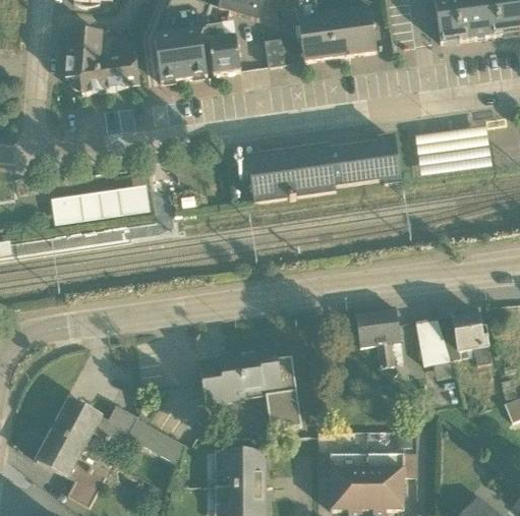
[(233,20),(227,21),(230,13),(257,20),(264,0),(213,0),(201,40),(208,39),(215,75),(240,72),(233,20)]
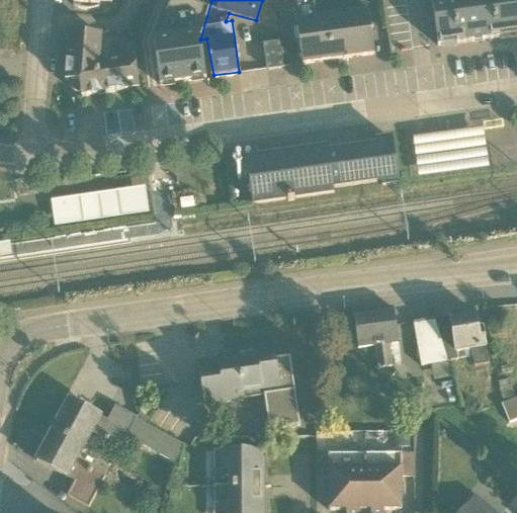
[(293,0),(303,63),(334,59),(325,0),(293,0)]
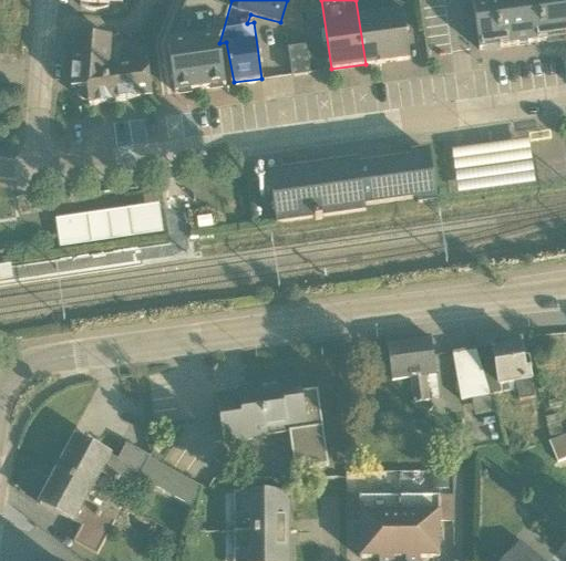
[(356,0),(366,64),(410,59),(402,0),(356,0)]
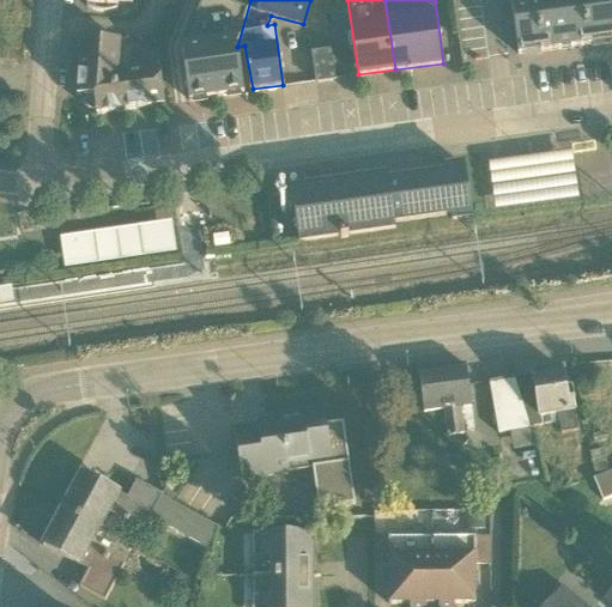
[(510,0),(519,52),(611,37),(611,0),(510,0)]
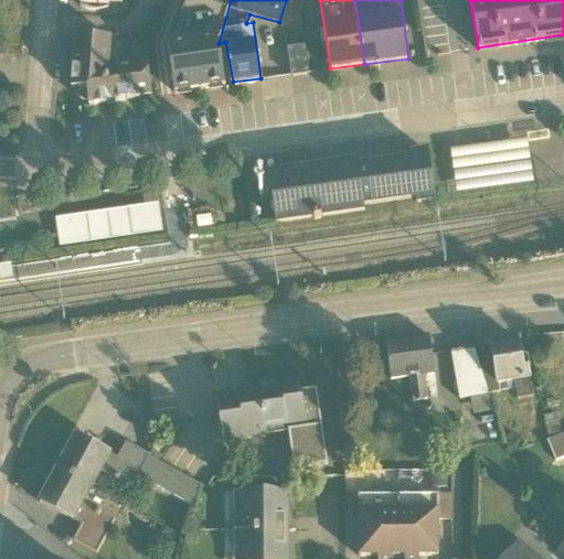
[(198,17),(162,22),(171,84),(189,81),(190,87),(224,82),(219,43),(201,45),(198,17)]
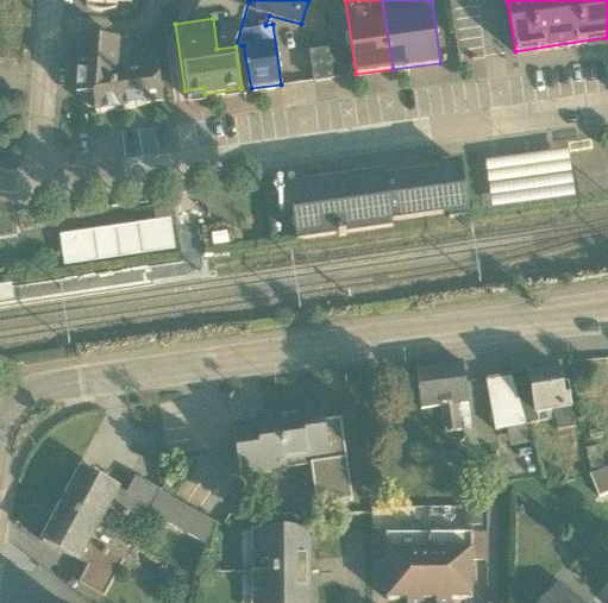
[(76,89),(95,108),(164,100),(156,54),(140,57),(139,66),(119,66),(121,39),(77,35),(76,89)]
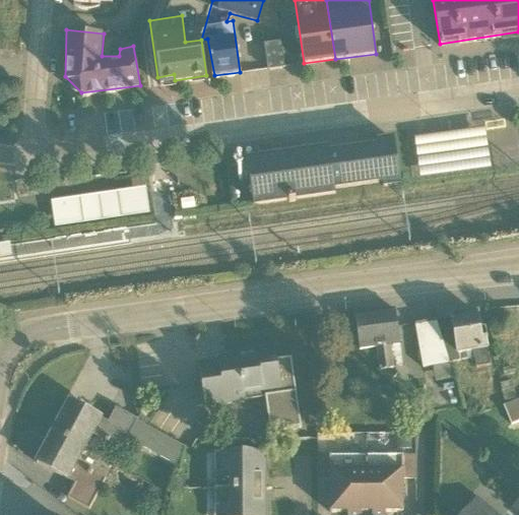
[(282,41),(267,43),(270,66),(284,65),(282,41)]
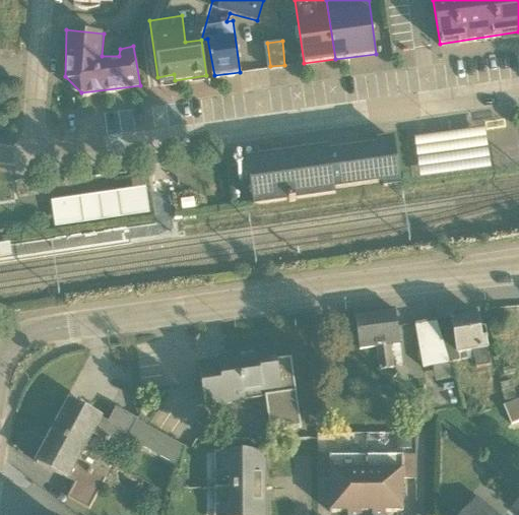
[(484,125),(414,134),(418,176),(491,167),(484,125)]
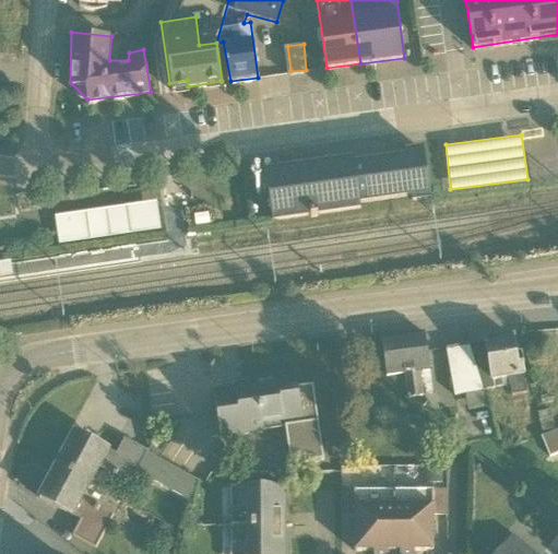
[(354,158),(265,172),(272,217),(310,212),(310,214),(318,214),(317,211),(360,205),(359,200),(411,193),(412,198),(430,196),(424,149),(405,151),(405,156),(354,164),(354,158)]
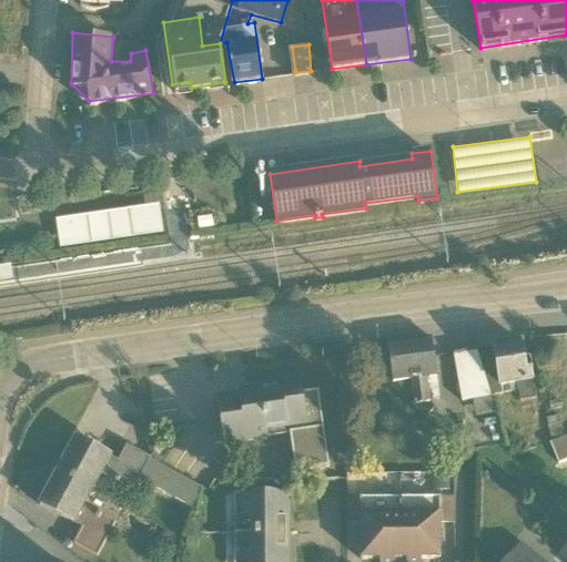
[(159,202),(56,216),(59,245),(163,230),(159,202)]
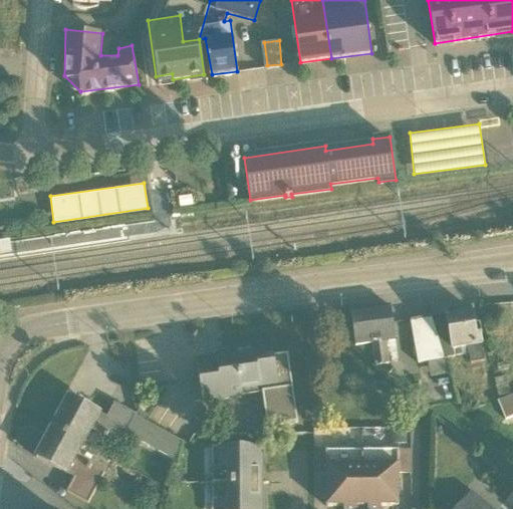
[(387,340),(395,339),(391,304),(367,307),(367,310),(350,312),(354,344),(370,342),(373,363),(389,361),(387,340)]
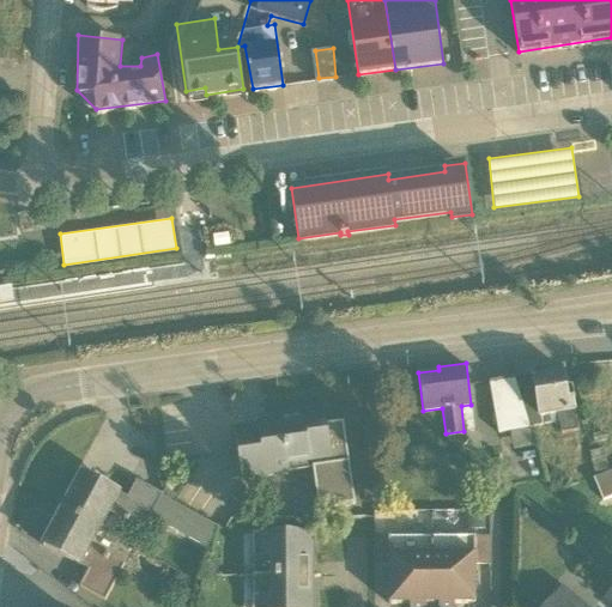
[(514,376),(529,425),(559,419),(561,431),(577,429),(570,387),(565,388),(563,368),(514,376)]
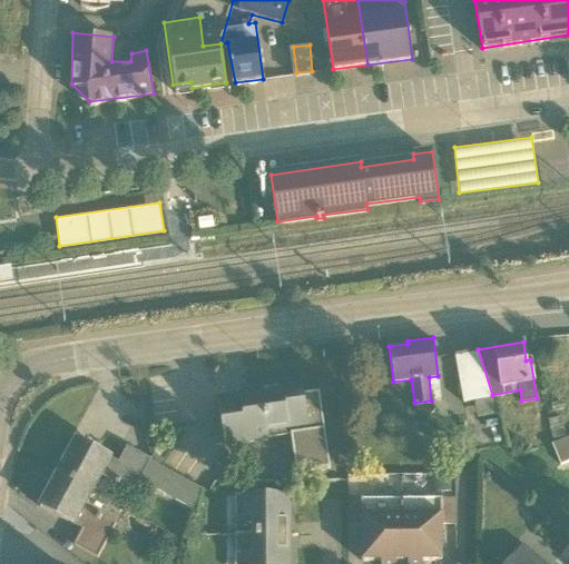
[(492,395),(478,349),(454,353),(463,402),(492,395)]
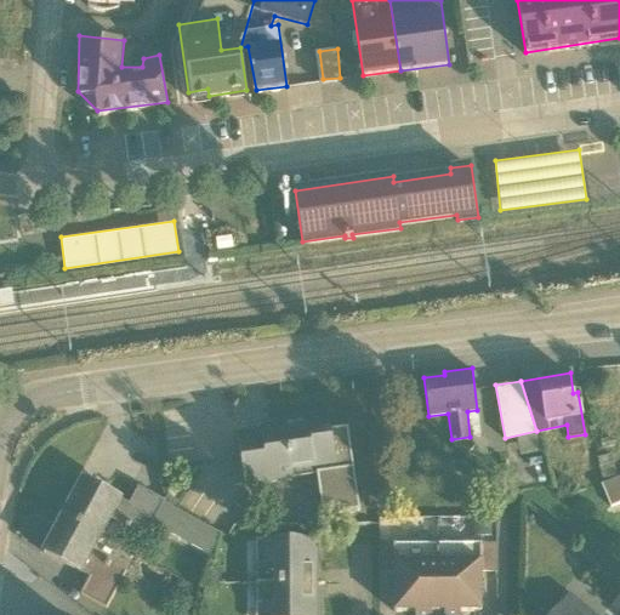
[(467,411),(470,437),(481,437),(477,410),(467,411)]
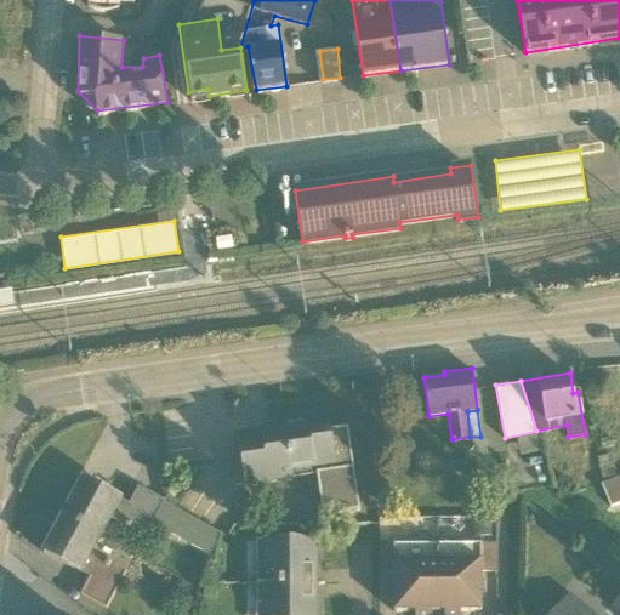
[(261,430),(238,433),(245,485),(318,473),(323,513),(359,508),(347,426),(330,428),(328,413),(266,422),(261,428),(261,430)]
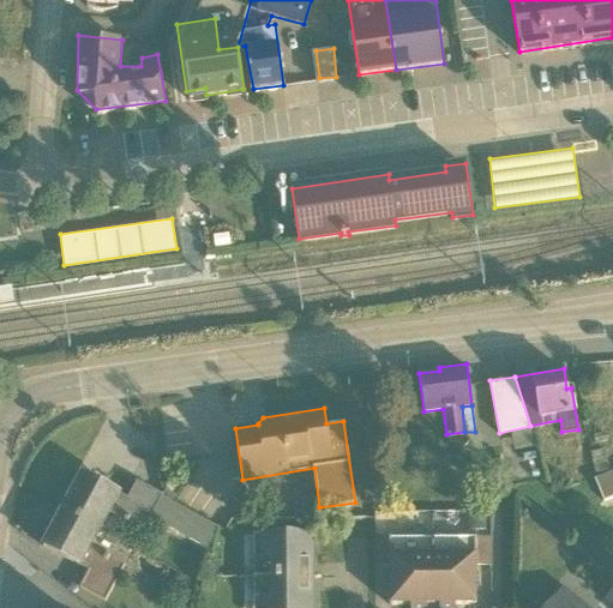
[(605,447),(590,450),(595,471),(608,468),(605,447)]
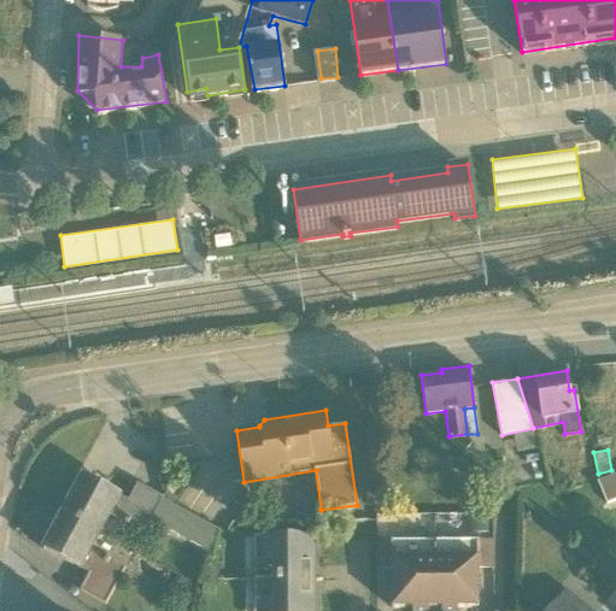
[(615,469),(598,477),(606,501),(615,497),(615,469)]
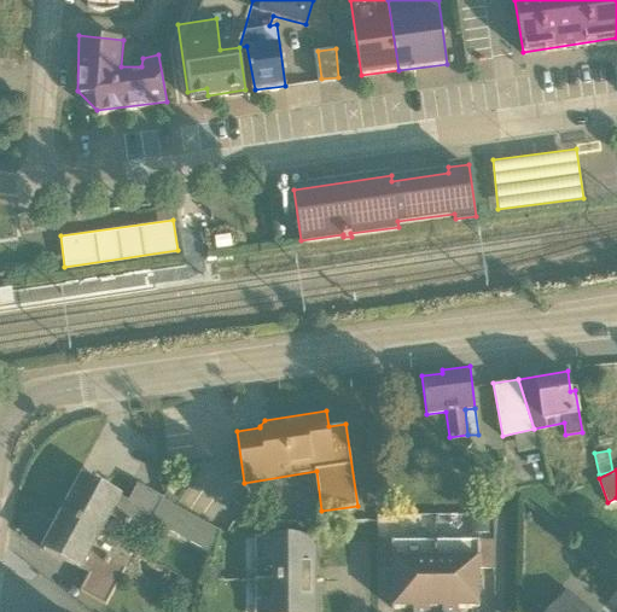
[(558,473),(551,483),(569,496),(575,487),(558,473)]
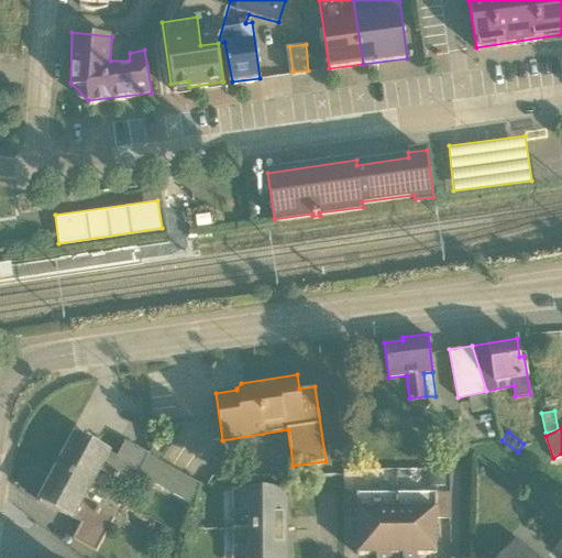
[(76,434),(58,466),(95,487),(103,472),(130,487),(138,473),(191,505),(204,484),(125,440),(116,457),(76,434)]
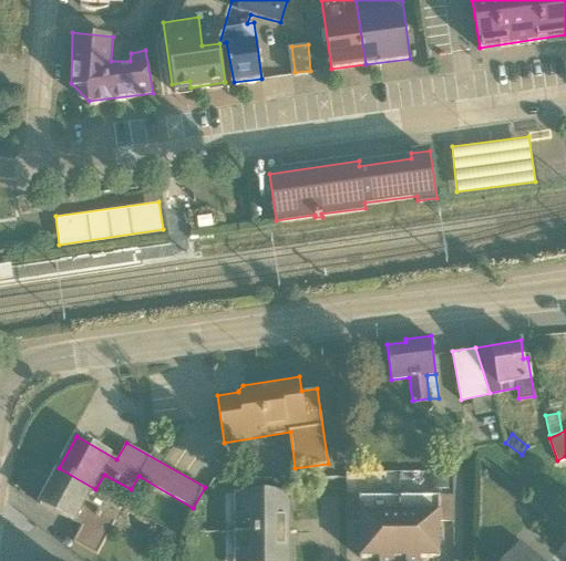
[(95,489),(59,468),(39,502),(80,526),(73,539),(96,552),(114,520),(86,505),(95,489)]
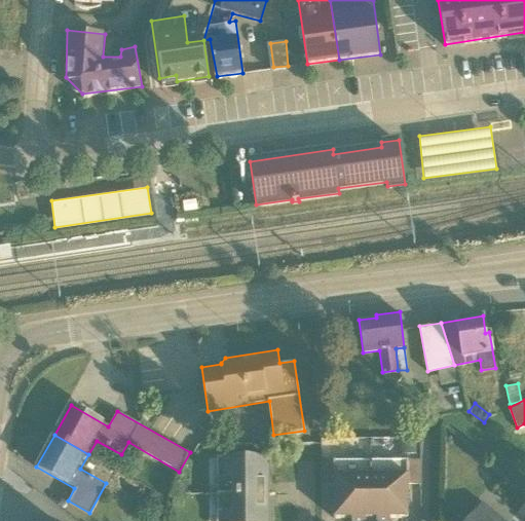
[(218,455),(218,491),(269,492),(269,456),(218,455)]
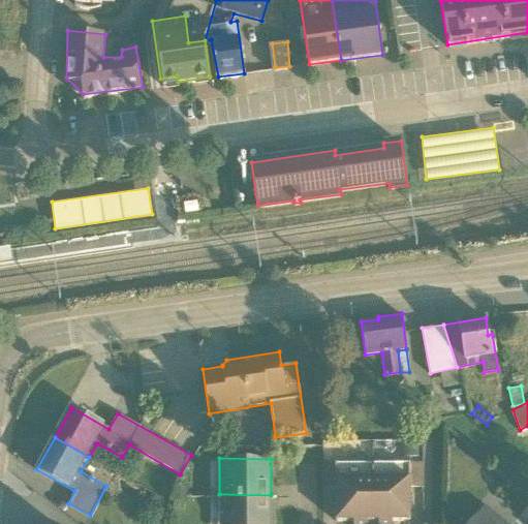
[(374,462),(338,462),(338,522),(374,523),(374,462)]
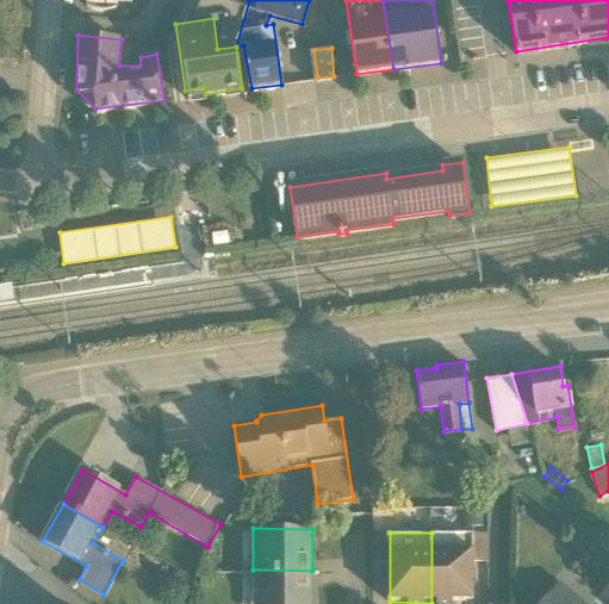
[(473,533),(432,533),(432,603),(472,603),(473,533)]
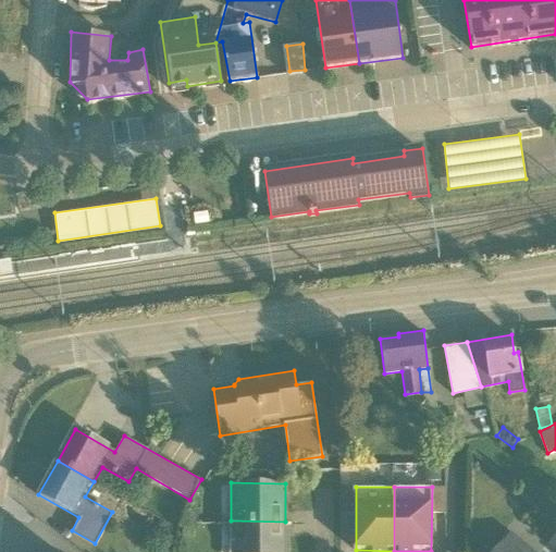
[(284,551),(285,522),(231,520),(230,551),(284,551)]
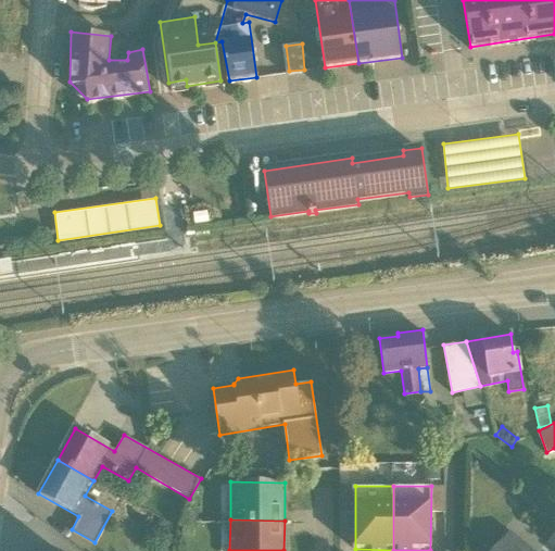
[(538,550),(513,530),(495,550),(538,550)]
